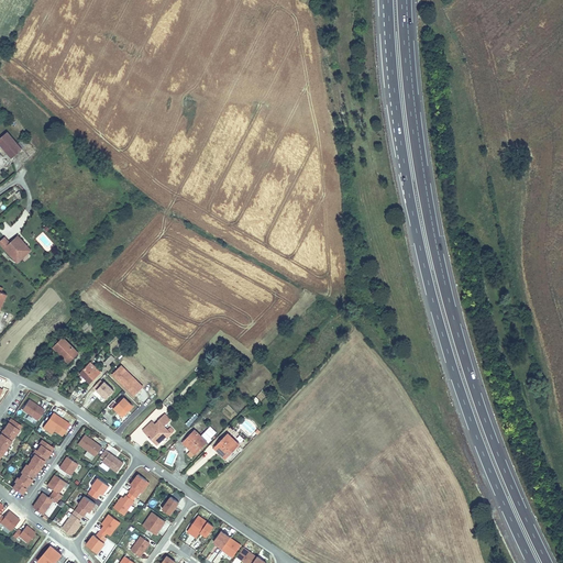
[(19,147),(2,129),(0,130),(0,147),(9,156),(19,147)]
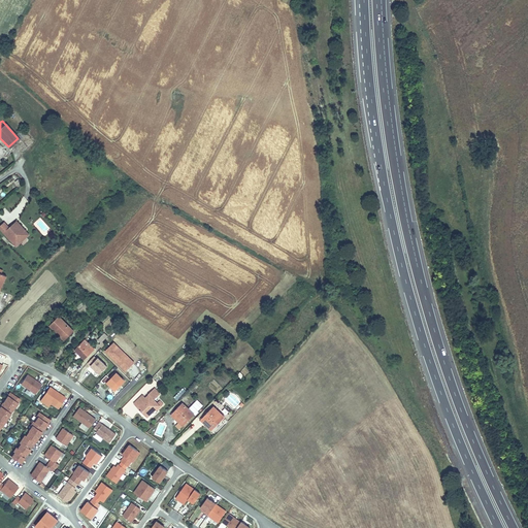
[(20,235),(24,231),(15,222),(8,228),(3,222),(0,225),(0,230),(12,245),(22,238),(20,235)]
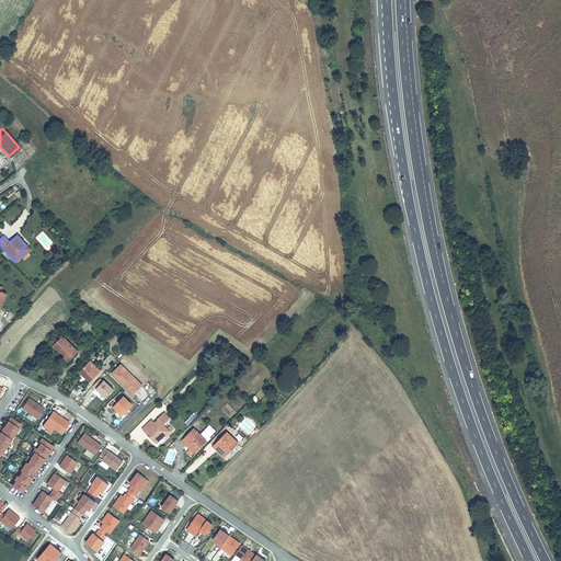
[(14,262),(30,250),(25,245),(21,250),(23,253),(13,261),(14,262)]
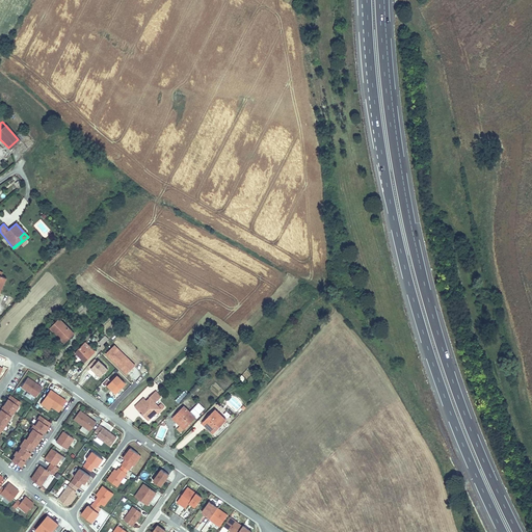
[(71,336),(55,318),(46,327),(61,345),(71,336)]
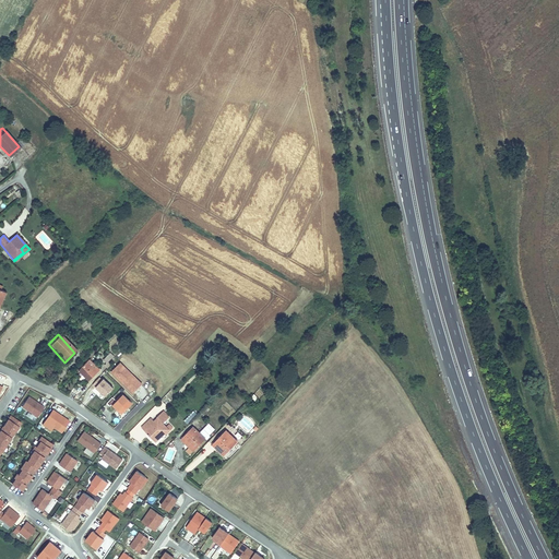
[(107,358),(103,355),(97,360),(102,364),(107,358)]
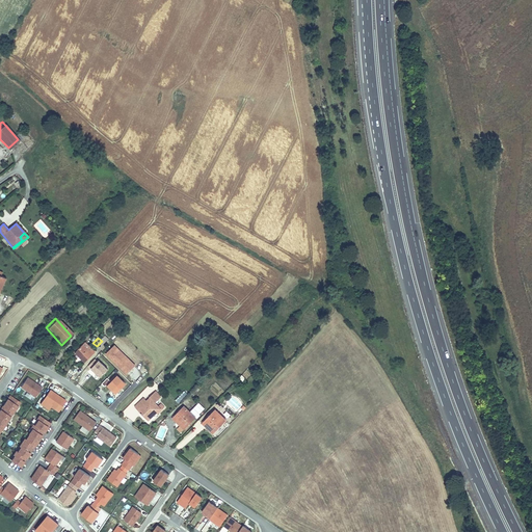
[(90,351),(80,342),(69,353),(79,363),(90,351)]
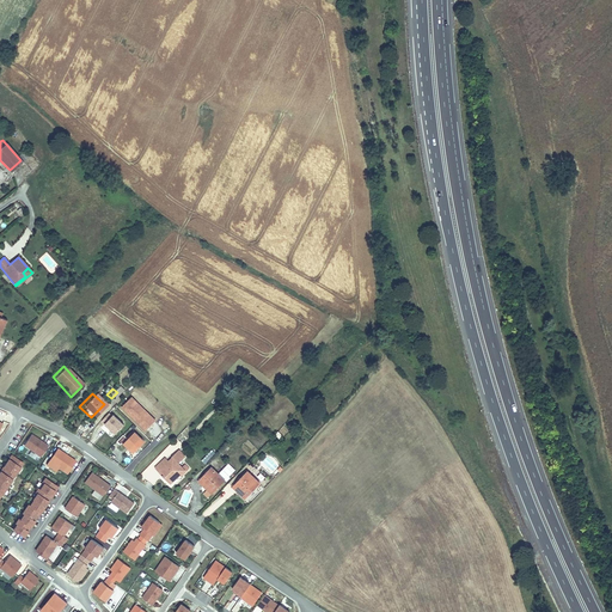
[(141,430),(148,423),(146,421),(148,418),(127,397),(117,407),(141,430)]
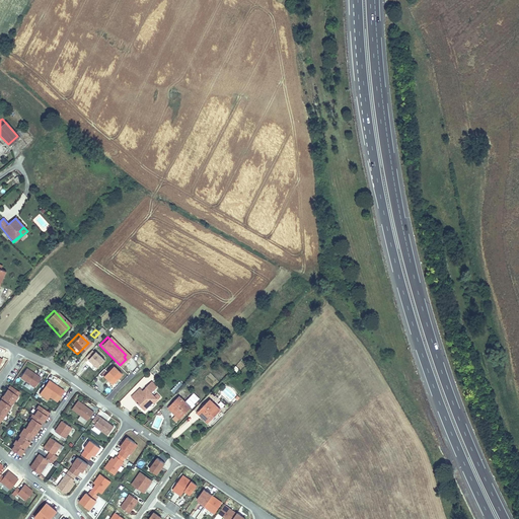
[(101,360),(92,351),(91,353),(88,350),(82,356),(94,368),(101,360)]
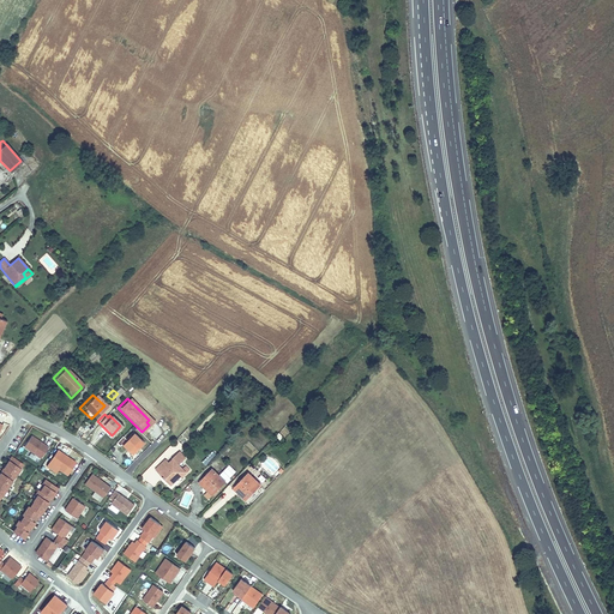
[(140,444),(130,432),(118,444),(130,455),(140,444)]
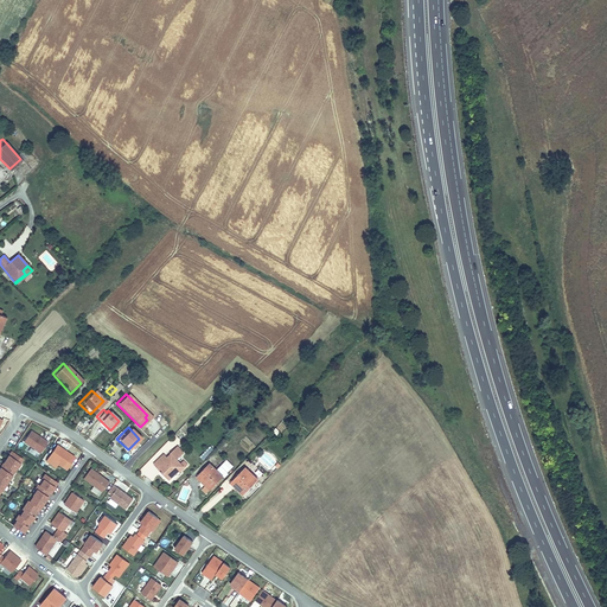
[(39,454),(48,443),(31,432),(23,443),(39,454)]
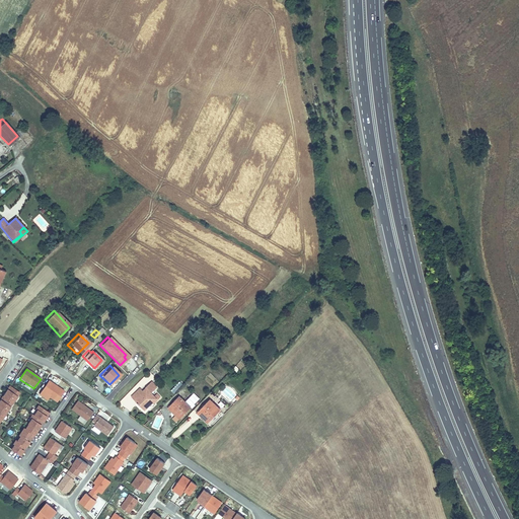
[(56,401),(63,391),(48,381),(41,391),(49,397),(56,401)]
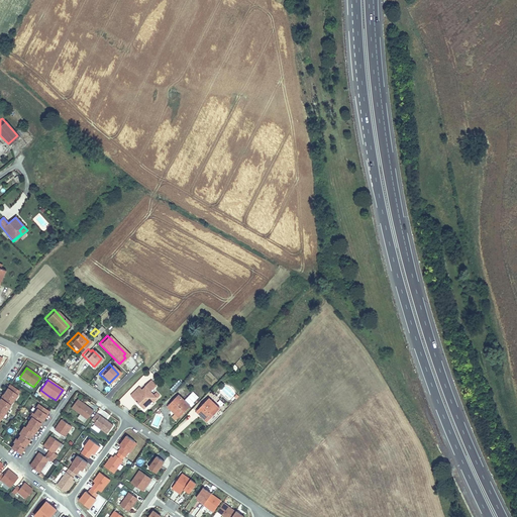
[(154,387),(147,380),(133,391),(128,396),(141,410),(154,399),(147,393),(154,387)]
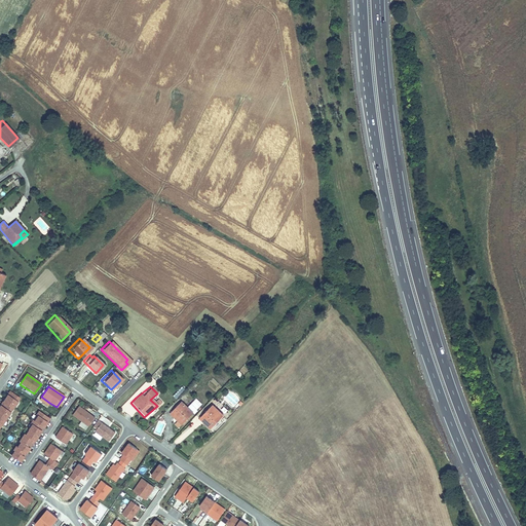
[(0,426),(20,399),(11,393),(8,397),(7,396),(2,403),(4,404),(2,408),(0,406),(0,426)]
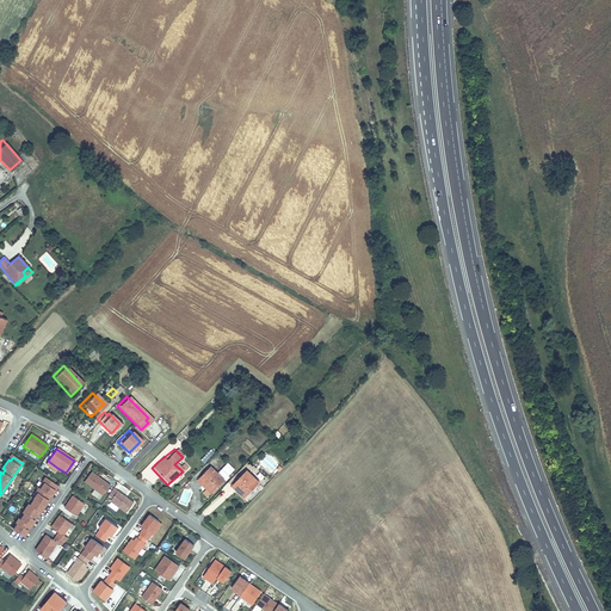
[(57,468),(48,461),(45,464),(55,471),(57,468)]
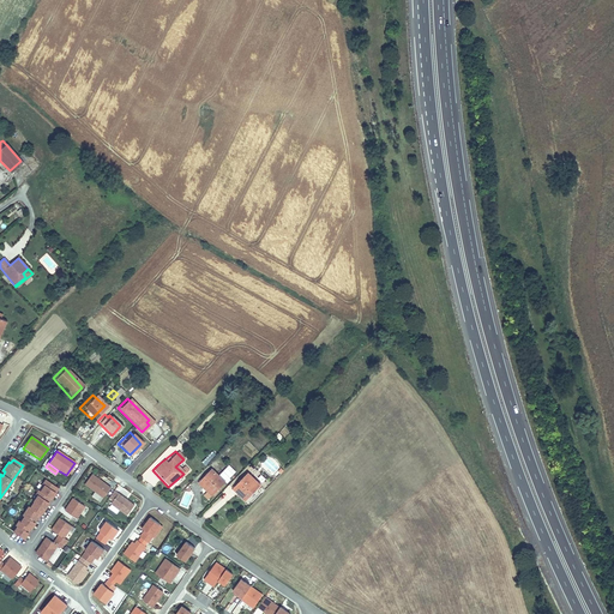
[(222,482),(208,468),(193,482),(198,487),(200,483),(212,494),(222,482)]
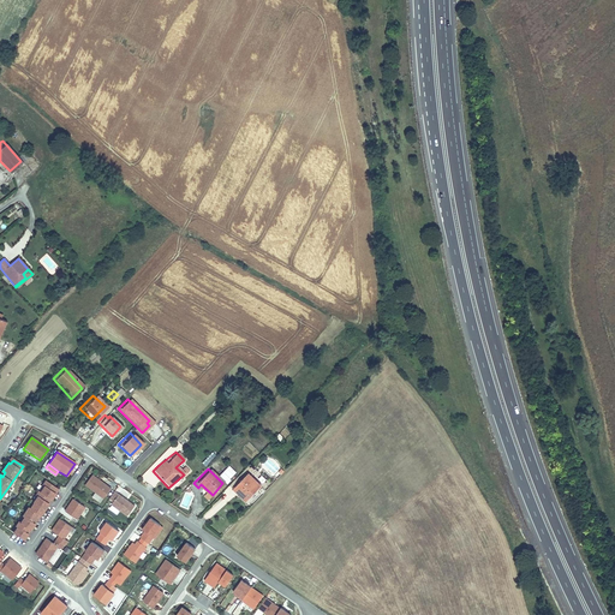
[(258,472),(255,476),(263,484),(267,481),(258,472)]
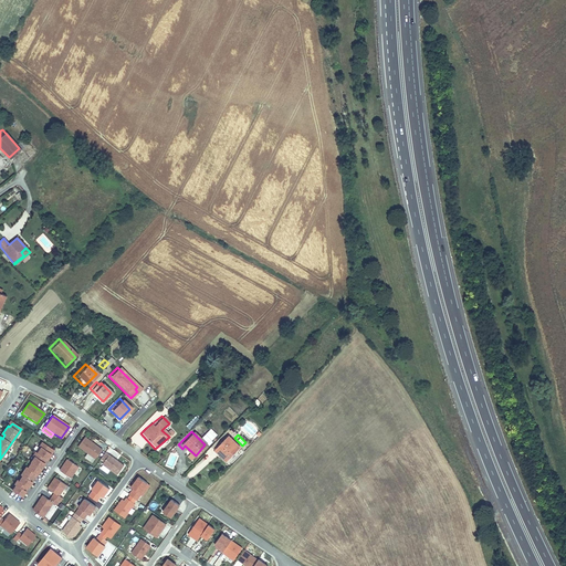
[(237,449),(224,437),(210,450),(213,453),(217,450),(227,460),(237,449)]
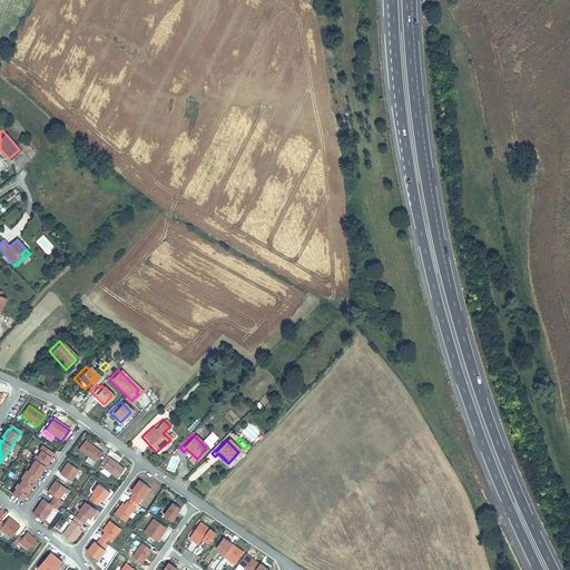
[(102,454),(85,441),(78,450),(96,463),(102,454)]
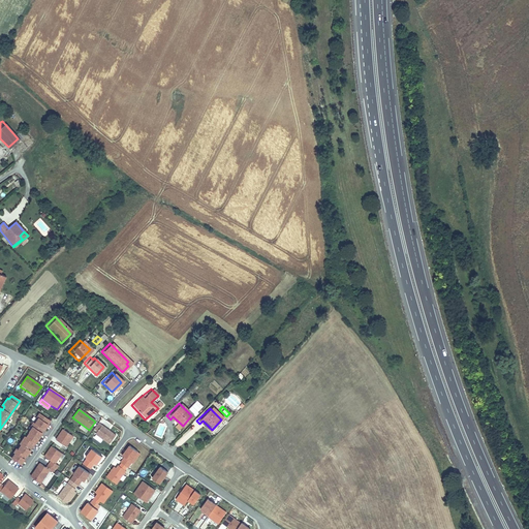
[(9,457),(18,463),(48,419),(36,412),(34,416),(35,417),(32,422),(31,422),(28,425),(30,426),(26,431),(27,431),(23,436),(22,435),(17,443),(18,443),(14,448),(13,447),(11,452),(12,453),(9,457)]
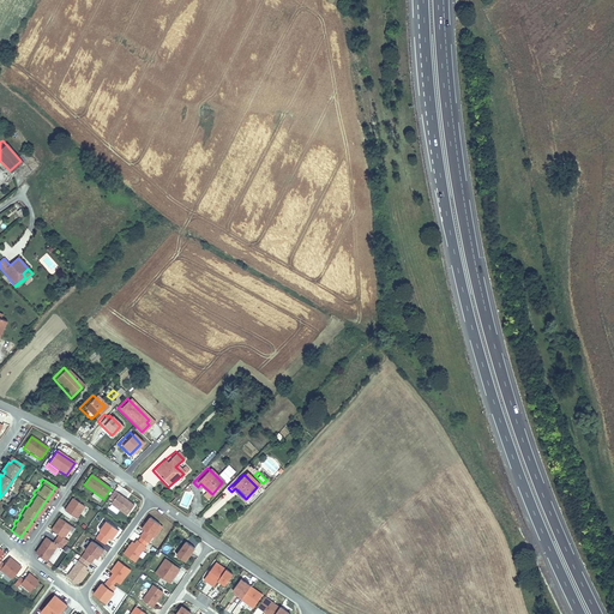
[(212,494),(200,483),(198,487),(209,498),(212,494)]
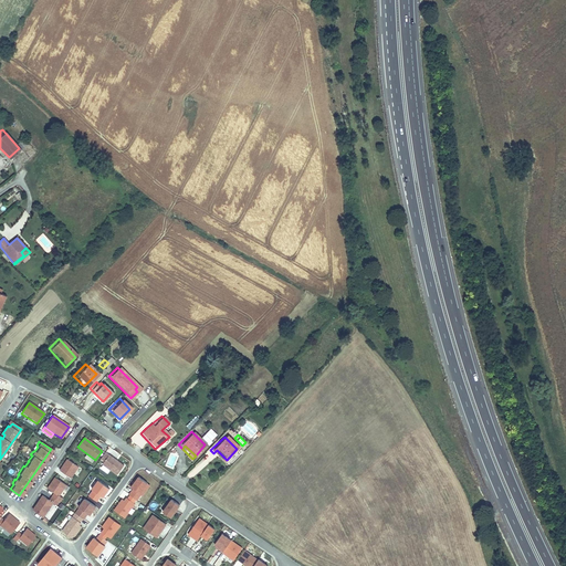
[(217,450),(213,453),(223,462),(227,460),(217,450)]
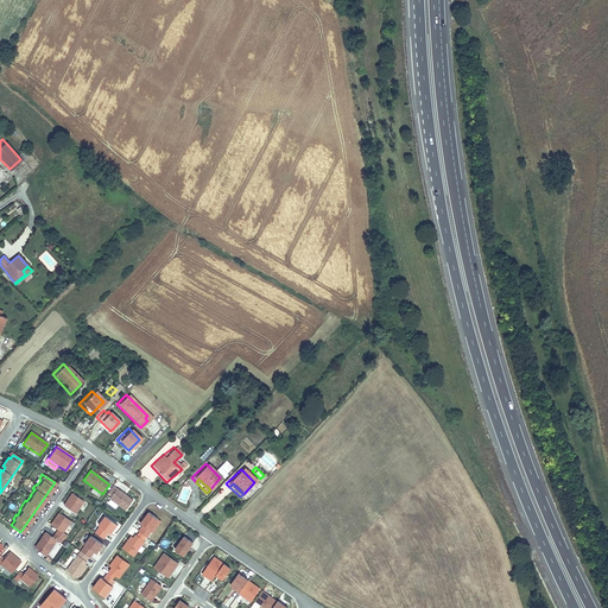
[(133,500),(113,486),(107,493),(112,496),(109,499),(126,510),(133,500)]
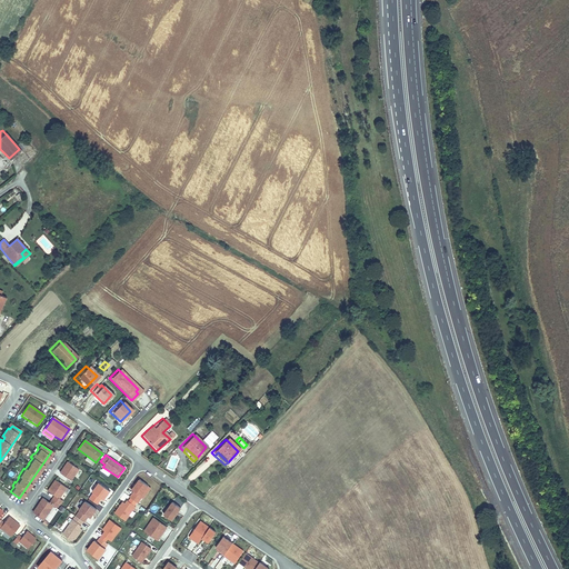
[(71,481),(78,470),(67,462),(59,473),(71,481)]
